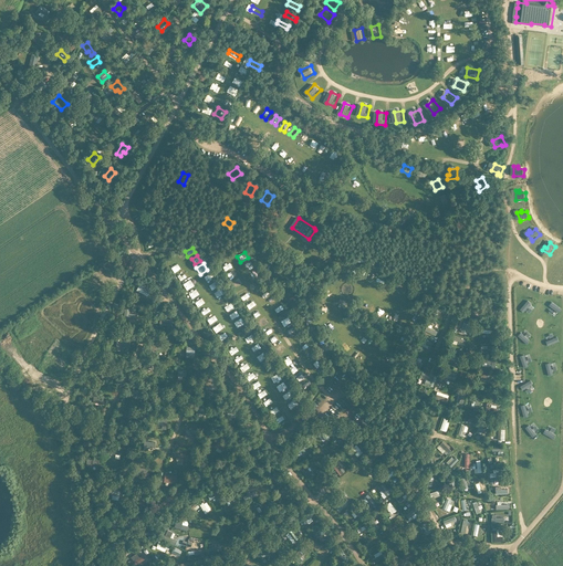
[(176,276),(179,282),(187,278),(184,272),(176,276)]
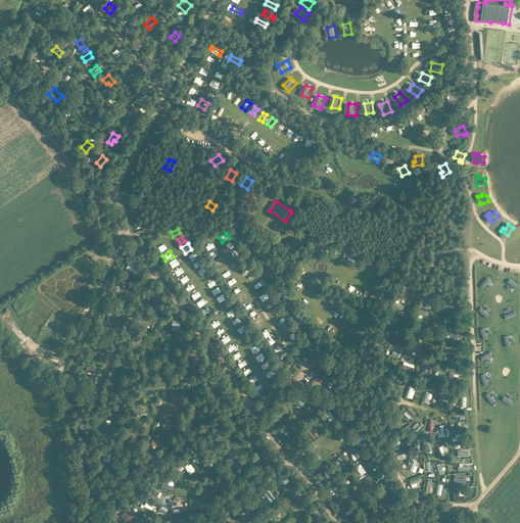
[(193,252),(187,256),(190,262),(196,257),(193,252)]
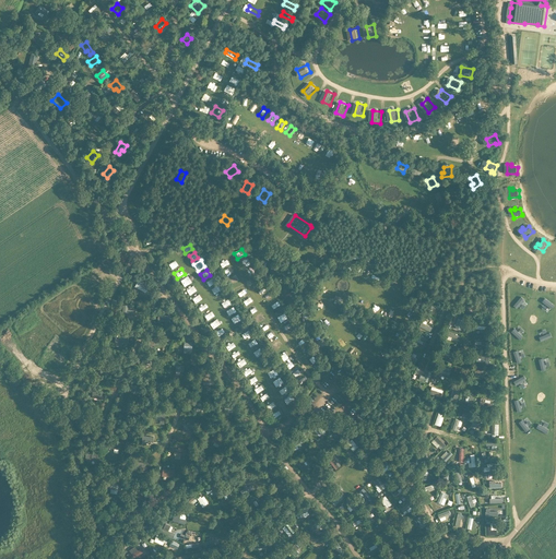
[(235,275),(228,280),(232,285),(238,281),(235,275)]
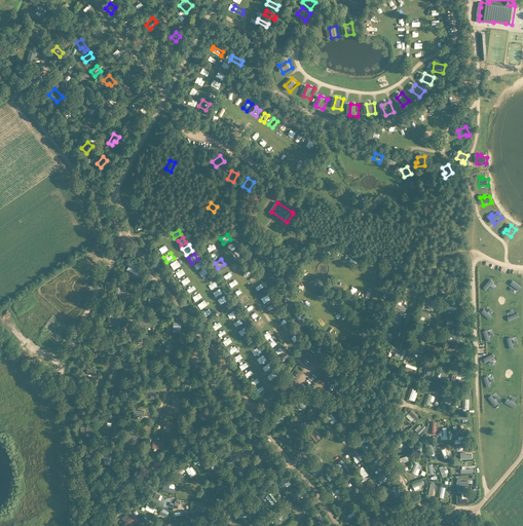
[(193,266),(196,270),(202,266),(199,262),(193,266)]
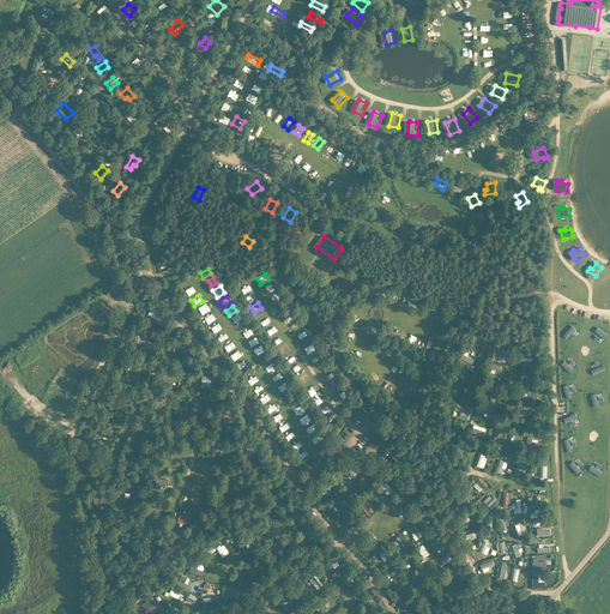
[(156,308),(151,315),(163,321),(168,314),(159,309),(159,311),(156,308)]
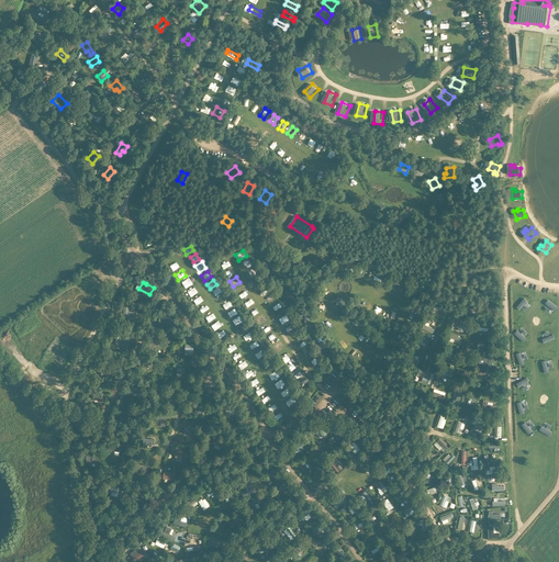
[(265,299),(268,303),(276,299),(272,294),(265,299)]
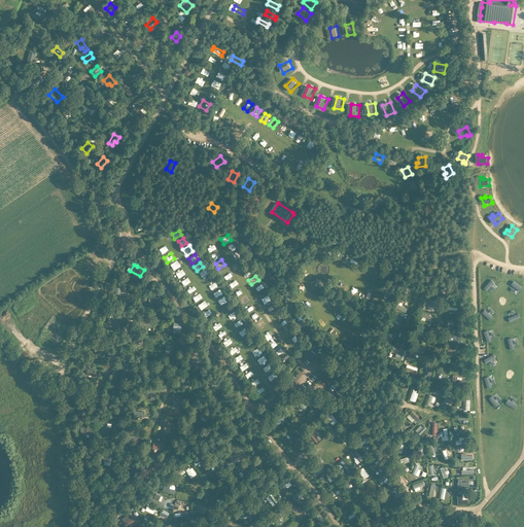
[(187,278),(181,282),(183,286),(190,282),(187,278)]
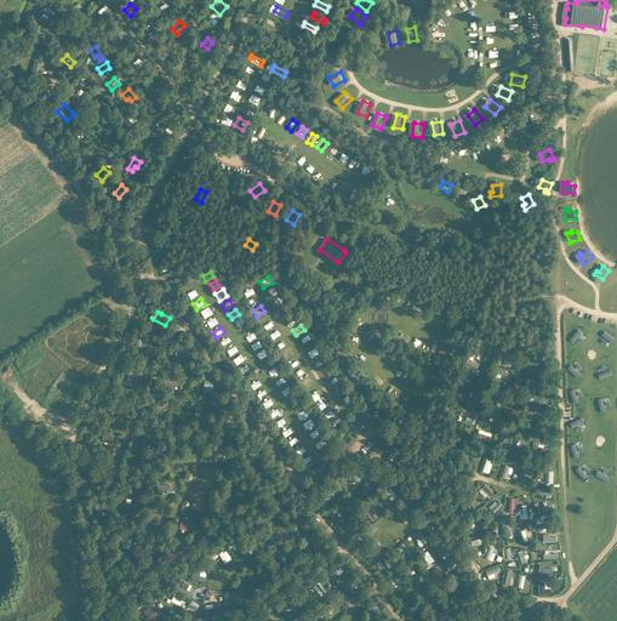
[(272,340),(280,335),(276,330),(269,335),(272,340)]
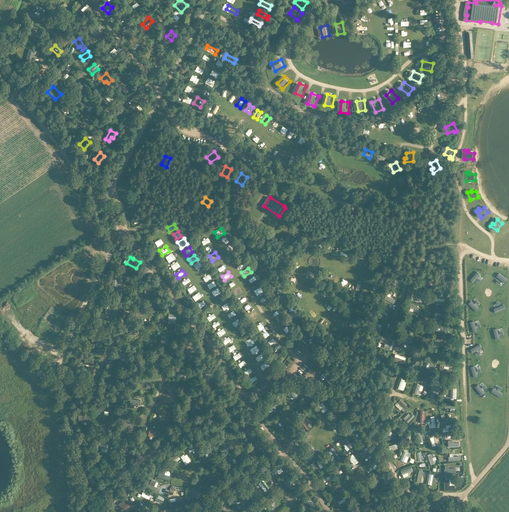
[(483,275),(480,272),(473,281),(476,283),(483,275)]
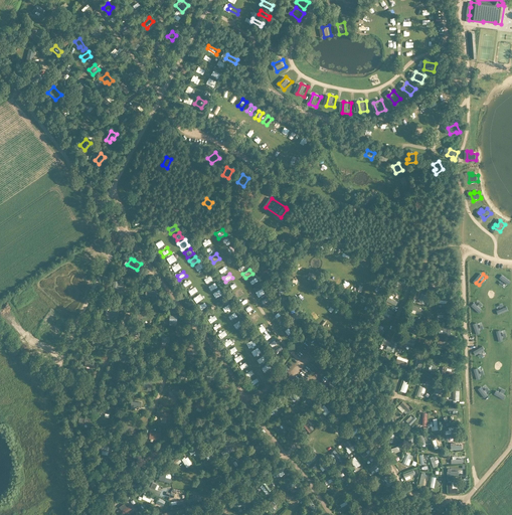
[(511,280),(505,275),(502,279),(511,285),(511,280)]
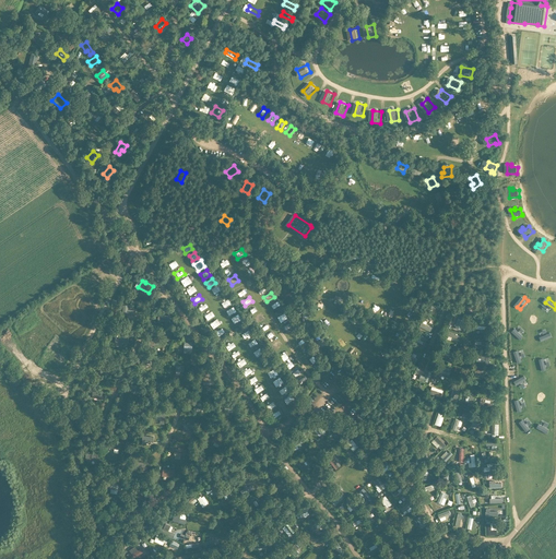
[(222,308),(229,304),(226,299),(219,304),(222,308)]
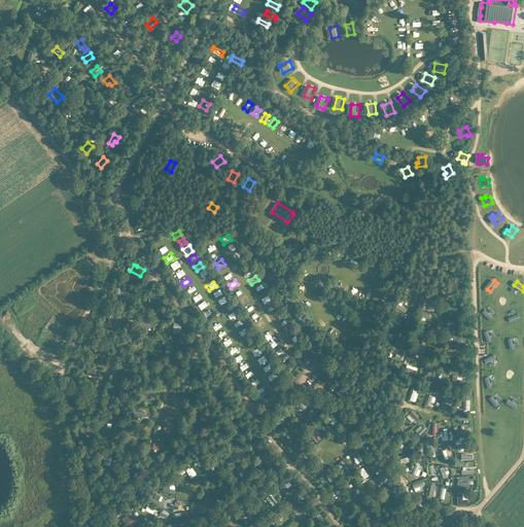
[(119,287),(118,296),(123,297),(130,299),(131,292),(124,291),(125,288),(119,287)]
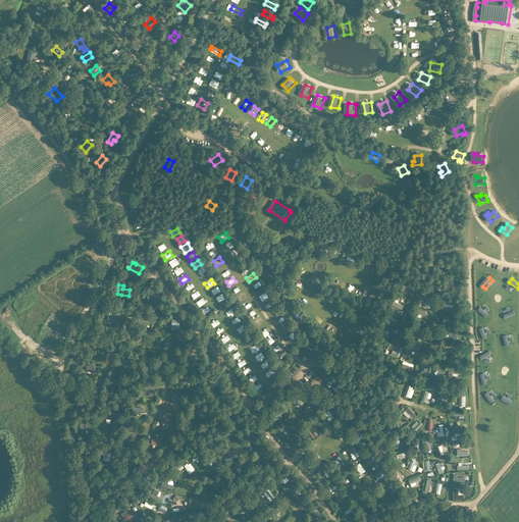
[(212,296),(219,291),(216,286),(209,292),(212,296)]
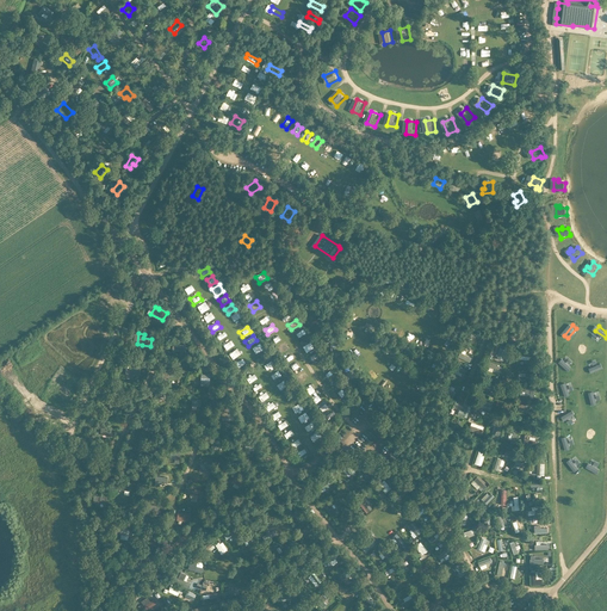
[(177,351),(189,351),(191,351),(191,341),(187,341),(187,345),(177,345),(177,351)]
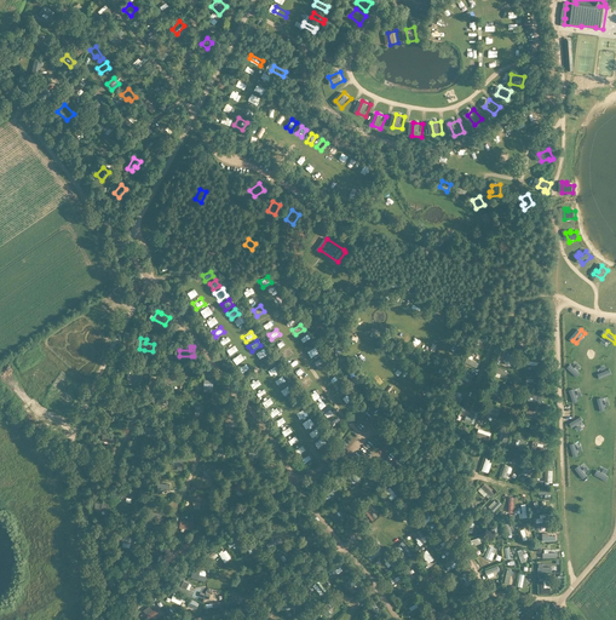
[(315,346),(310,350),(314,356),(320,352),(315,346)]
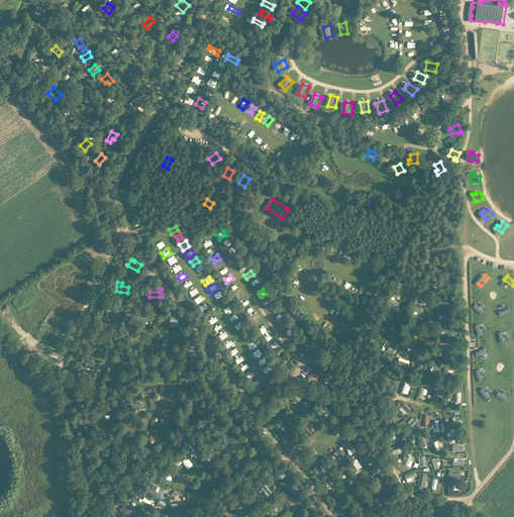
[(419,303),(424,305),(427,295),(423,294),(419,303)]
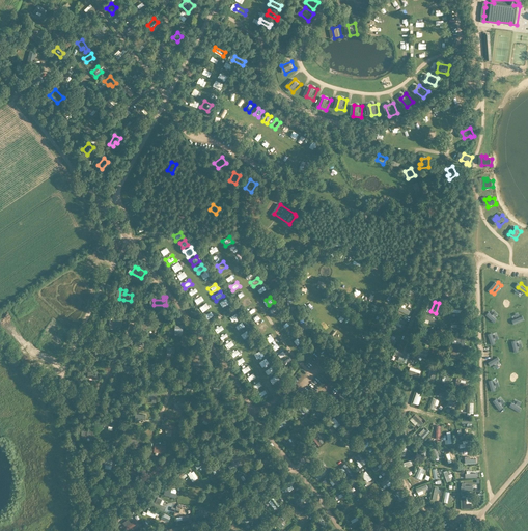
[(270,310),(273,315),(279,310),(276,306),(270,310)]
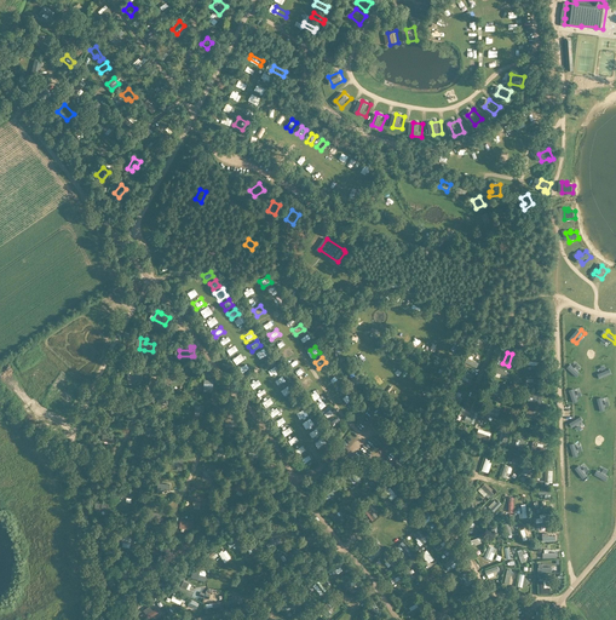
[(583,374),(574,365),(570,368),(580,378),(583,374)]
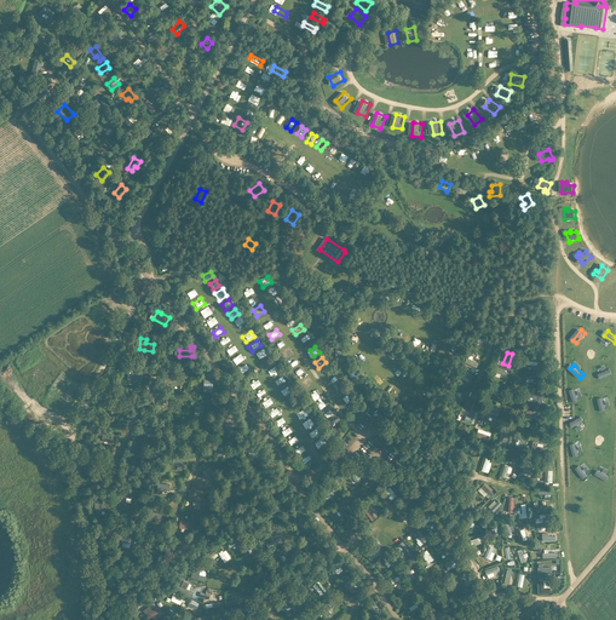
[(274,366),(266,371),(270,377),(278,372),(274,366)]
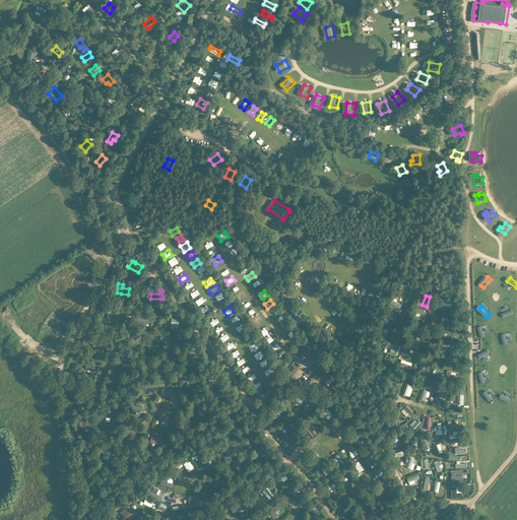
[(414,316),(426,319),(428,312),(416,309),(414,316)]
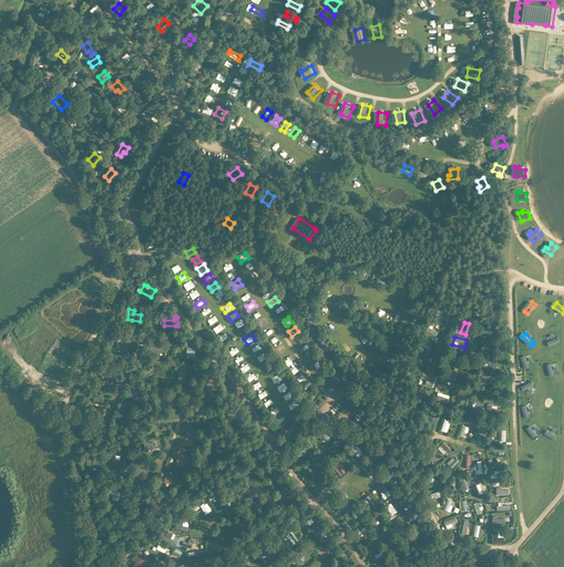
[(562,338),(550,342),(552,348),(563,343),(563,341),(562,338)]
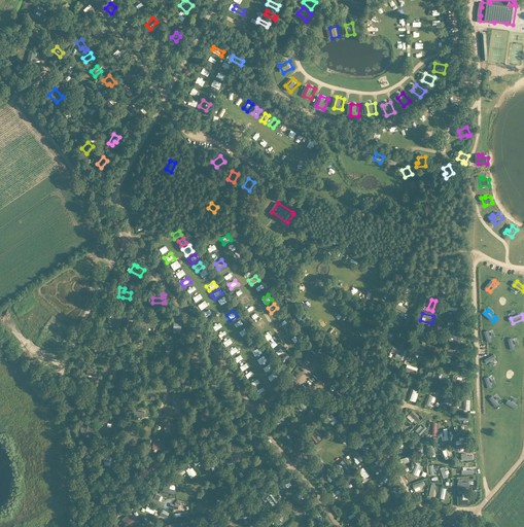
[(144,319),(143,325),(151,325),(154,325),(154,320),(152,320),(153,316),(149,316),(149,319),(144,319)]
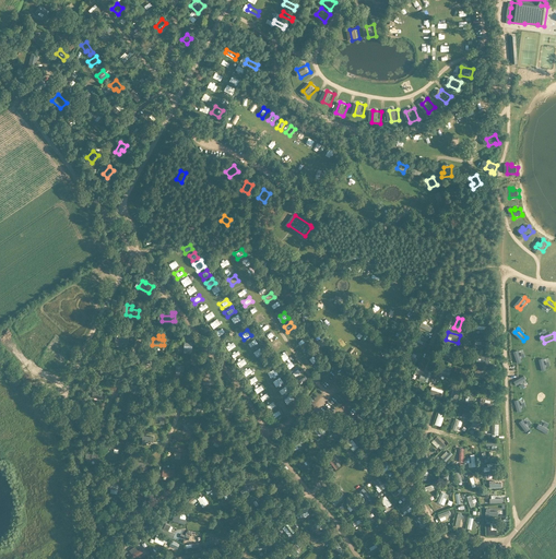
[(418,335),(415,342),(423,345),(426,339),(418,335)]
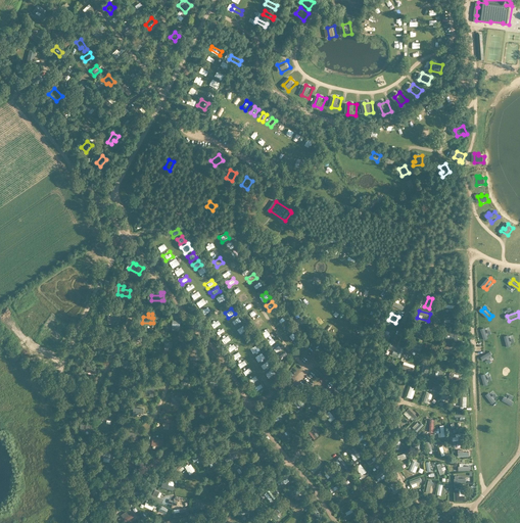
[(214,329),(220,325),(218,321),(214,322),(210,323),(214,329)]
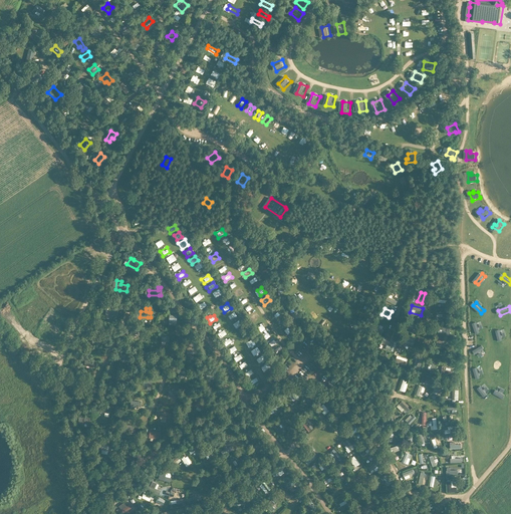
[(215,330),(220,327),(217,322),(212,325),(215,330)]
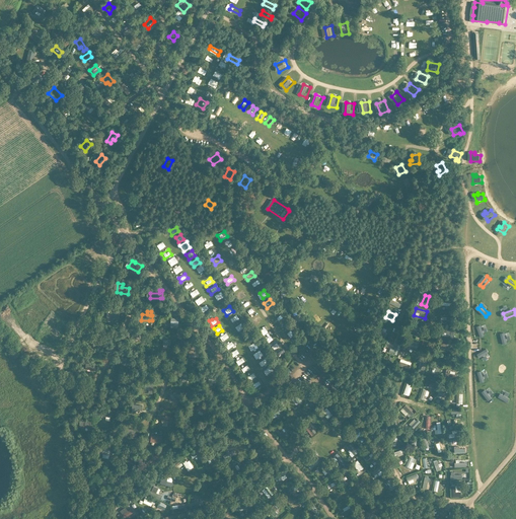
[(488,336),(484,325),(478,327),(483,338),(488,336)]
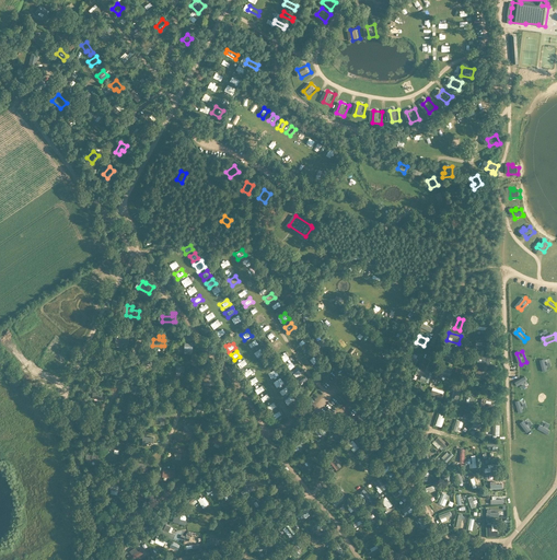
[(267,373),(270,380),(278,376),(275,370),(267,373)]
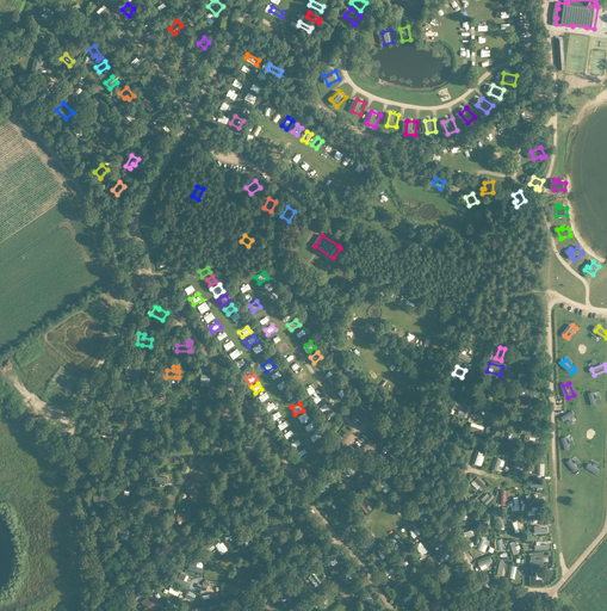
[(578,415),(576,411),(565,417),(569,421),(578,415)]
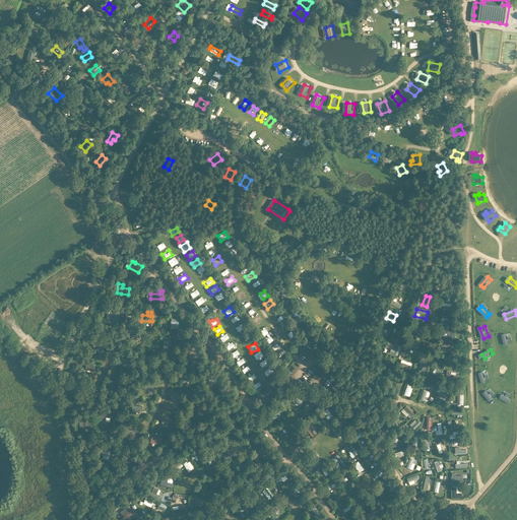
[(260,351),(252,355),(255,362),(263,358),(260,351)]
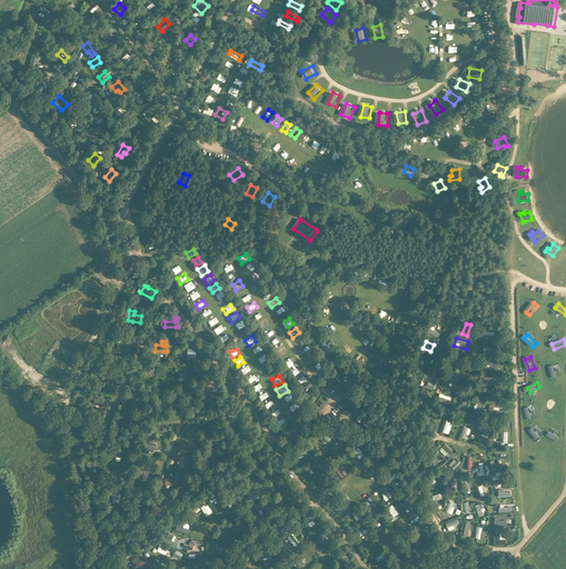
[(283,398),(286,403),(294,399),(290,393),(283,398)]
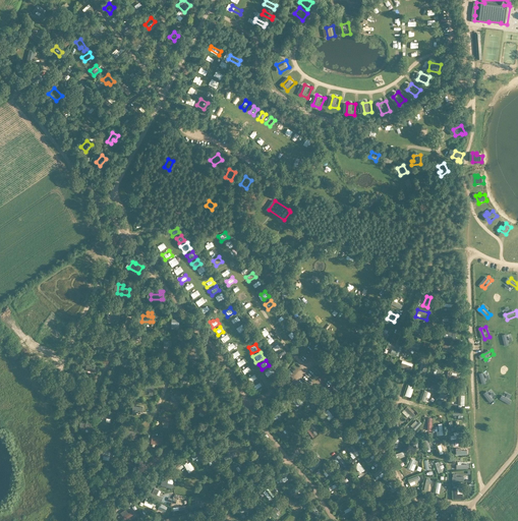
[(404,396),(410,398),(413,387),(408,385),(404,396)]
